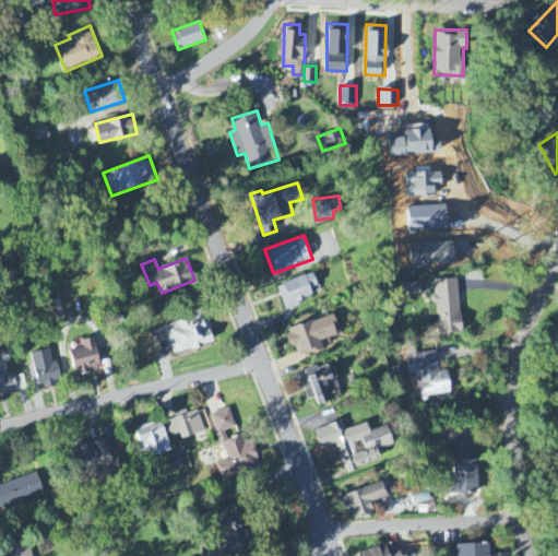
[(311,286),(318,284),(313,271),(277,283),(286,309),(300,304),(299,299),(313,294),(311,286)]
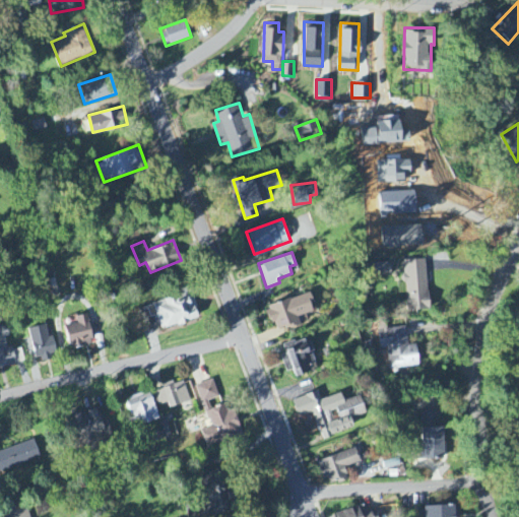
[(429,308),(427,257),(404,258),(406,309),(429,308)]
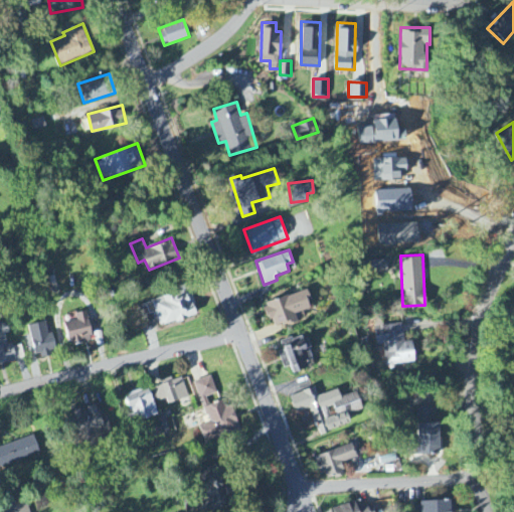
[(198,313),(189,286),(151,298),(160,325),(198,313)]
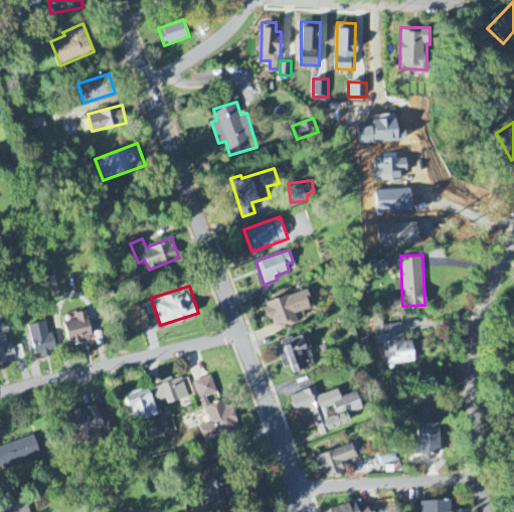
[(266,301),(273,326),(298,319),(296,312),(312,307),(307,289),(266,301)]
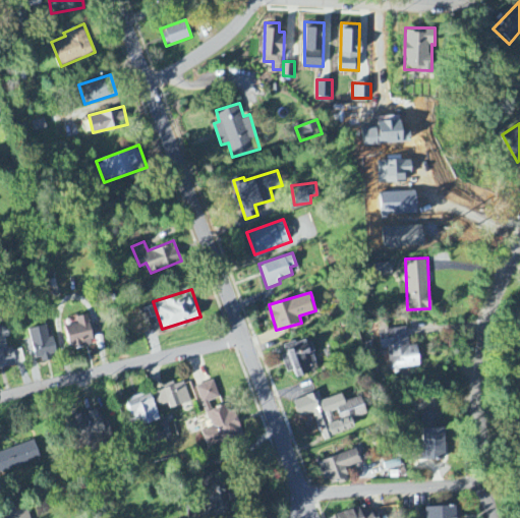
[(78,322),(66,325),(72,347),(95,341),(88,312),(77,315),(78,322)]
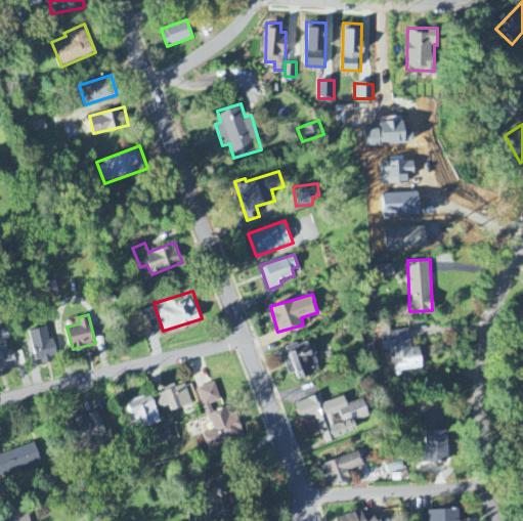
[(36,359),(43,358),(43,359),(58,357),(54,337),(50,337),(48,326),(31,329),(36,359)]
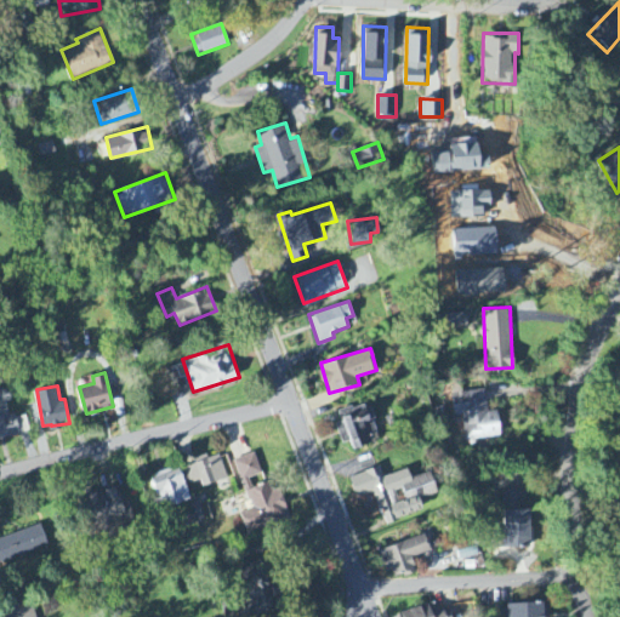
[(27,412),(10,416),(6,399),(11,398),(9,388),(0,389),(0,435),(30,429),(27,412)]
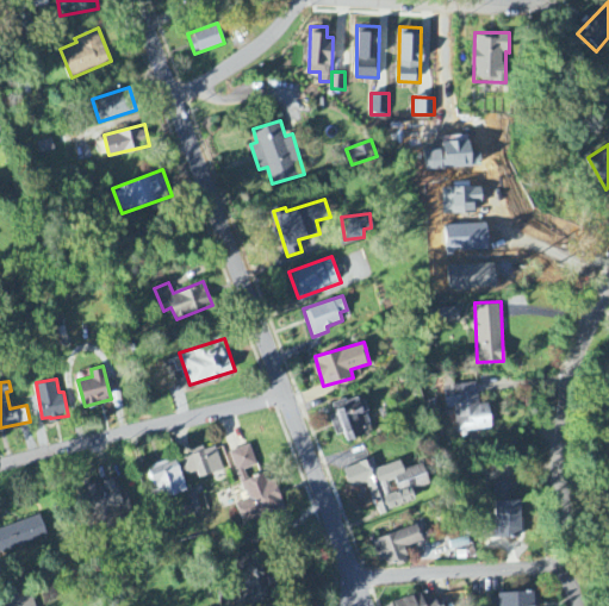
[(490,401),(480,403),(478,381),(445,386),(447,408),(455,407),(459,431),(492,426),(490,401)]
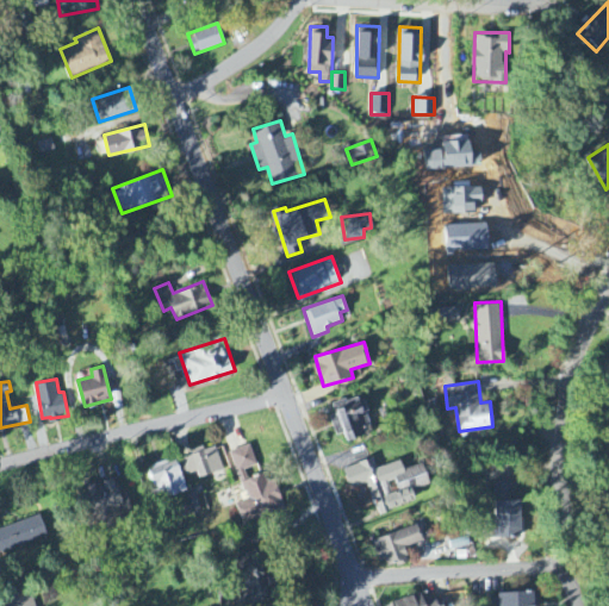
[(336,433),(345,431),(347,439),(372,432),(360,394),(333,403),(336,413),(331,414),(336,433)]
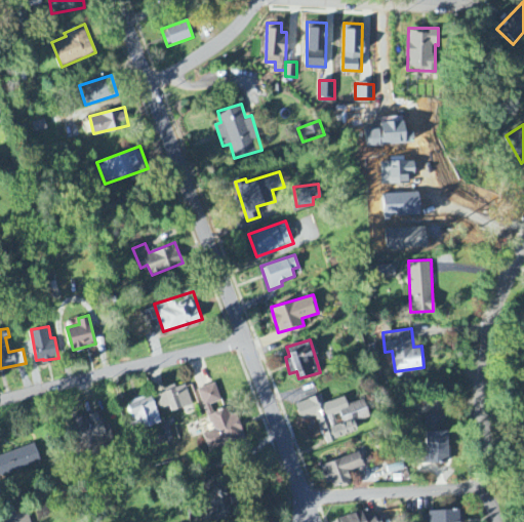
[(245,436),(234,404),(214,410),(211,402),(222,399),(216,383),(199,388),(212,429),(203,432),(208,447),(245,436)]
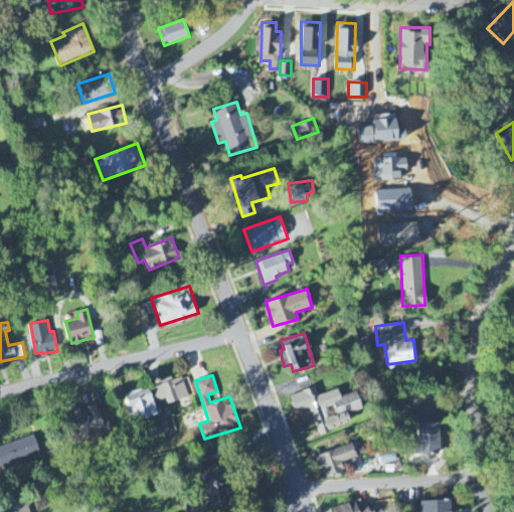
[(169,402),(189,396),(182,376),(173,378),(173,377),(153,384),(157,399),(167,396),(169,402)]
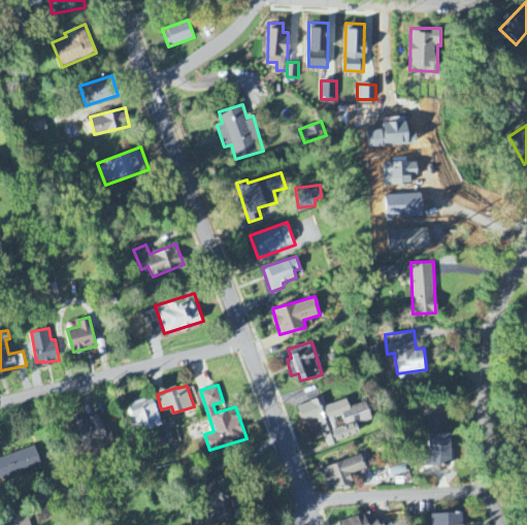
[(162,424),(153,396),(130,403),(139,431),(162,424)]
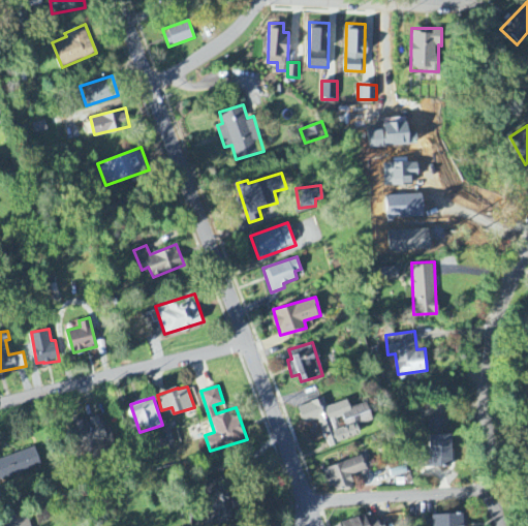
[(367,401),(349,406),(347,399),(327,405),(323,397),(299,405),(304,424),(319,419),(328,444),(361,434),(358,424),(373,420),(367,401)]
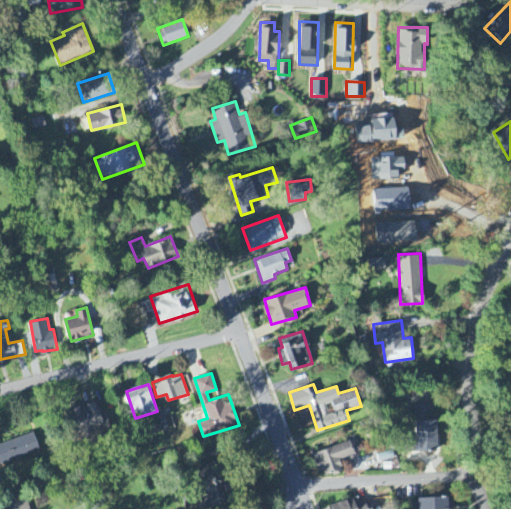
[(108,415),(101,417),(97,401),(72,406),(80,439),(112,432),(108,415)]
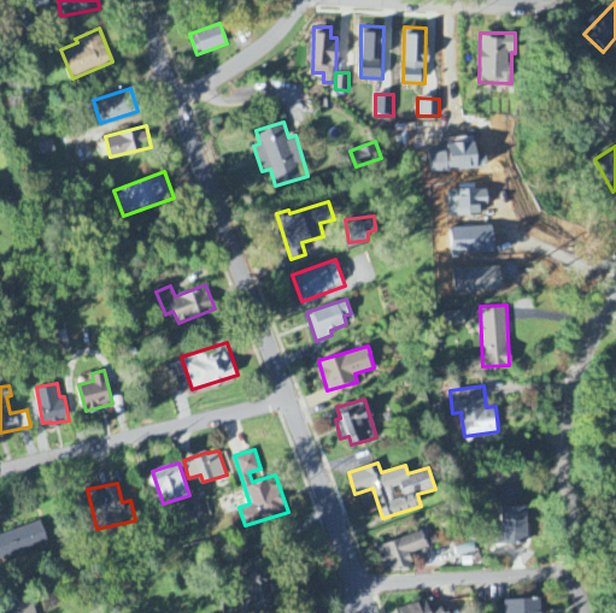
[(524,484),(498,485),(499,542),(527,542),(524,484)]
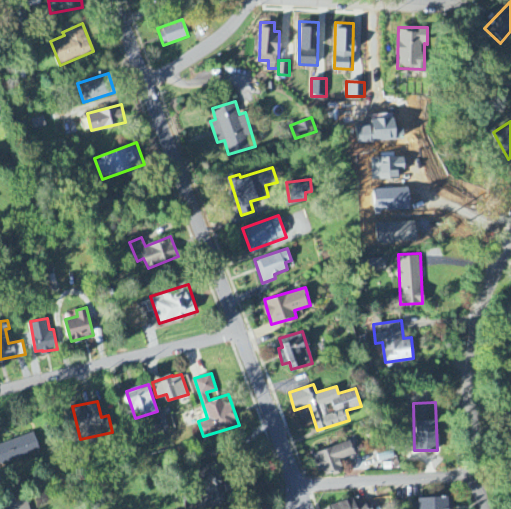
[(0,461),(40,450),(35,432),(0,442),(0,461)]
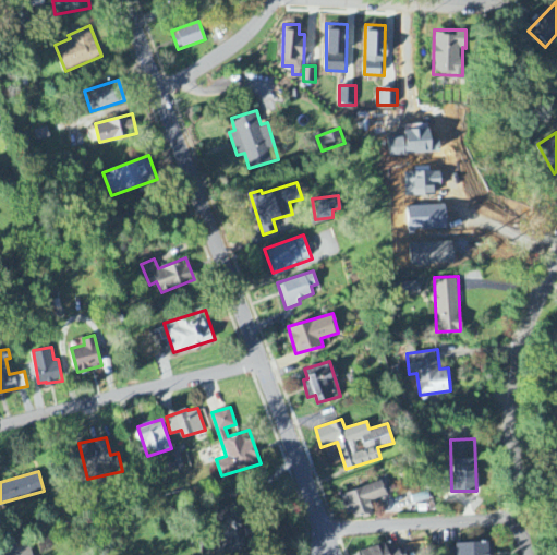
[(386,494),(383,480),(344,490),(351,518),(374,513),(371,498),(386,494)]
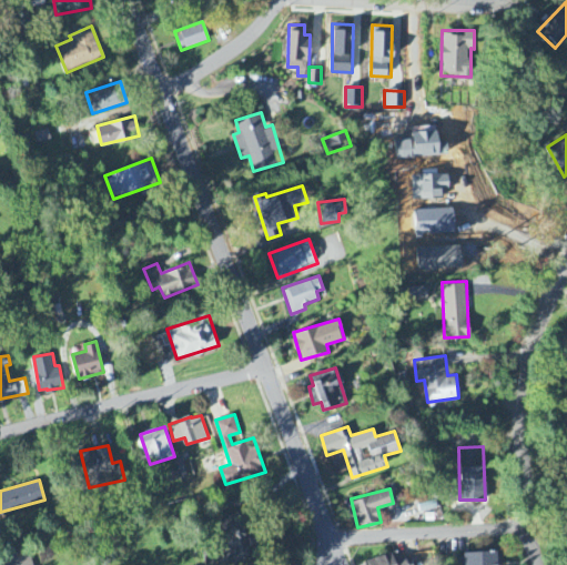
[(250,558),(246,531),(215,534),(218,562),(250,558)]
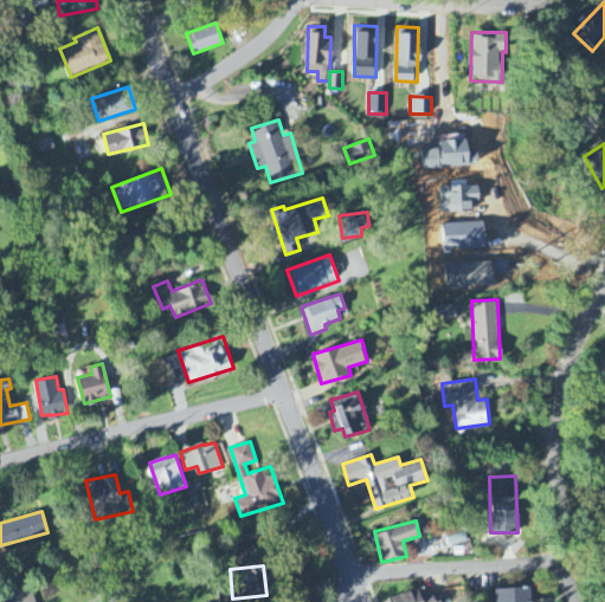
[(490,601),(531,601),(529,586),(490,588),(490,601)]
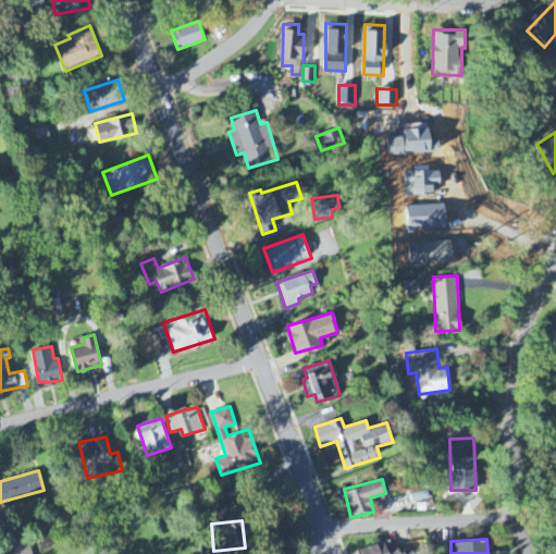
[(391,545),(390,541),(361,546),(362,553),(404,553),(403,543),(391,545)]
